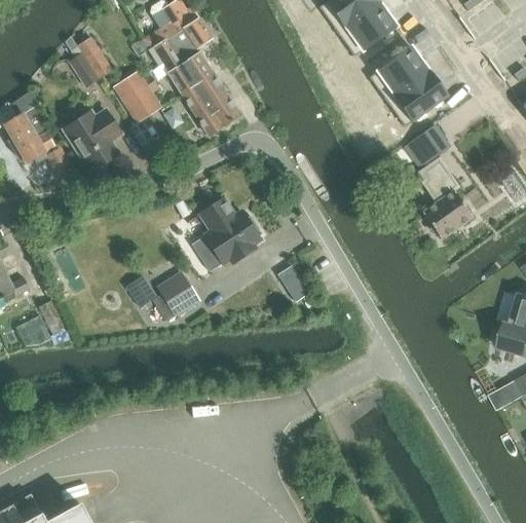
[(151,4),(150,10),(160,27),(150,34),(157,44),(182,29),(197,47),(214,37),(194,7),(188,11),(181,0),(177,0),(171,4),(168,0),(158,0),(151,4)]
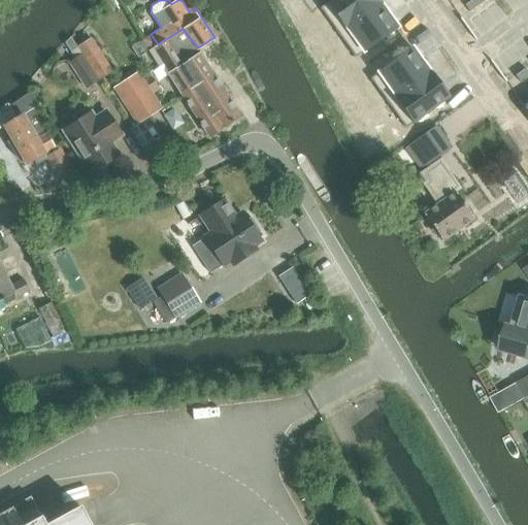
[(328,0),(345,25),(381,0),(328,0)]
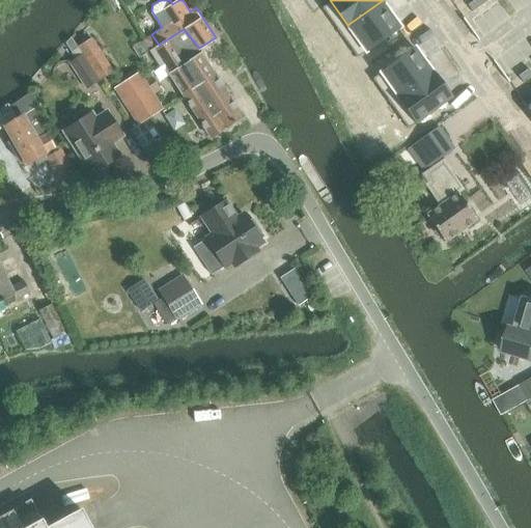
[(383,0),(347,25),(366,50),(400,25),(383,0)]
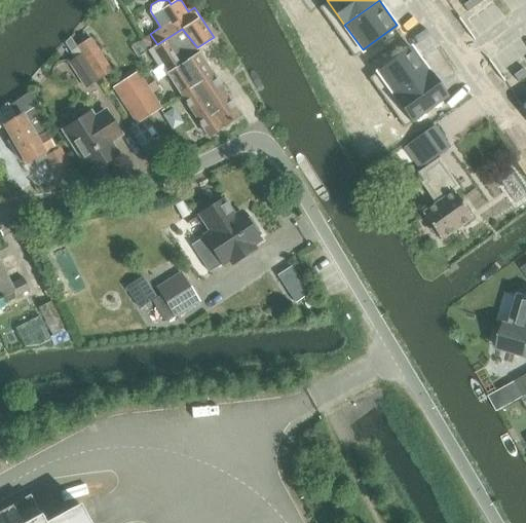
[(466,0),(463,2),(468,9),(479,2),(477,0),(466,0)]
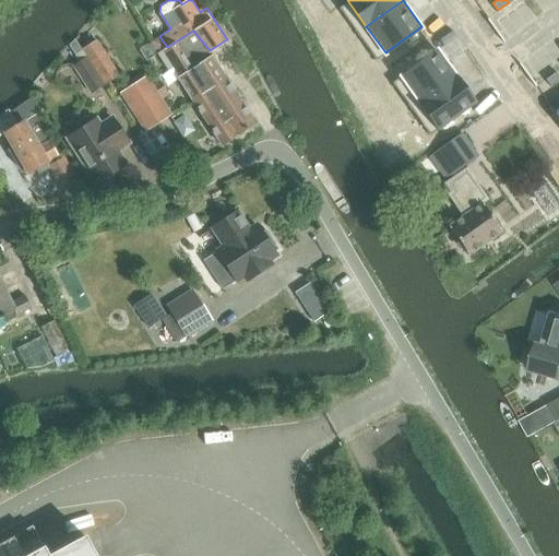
[(173,67),(193,97),(226,75),(210,50),(193,31),(167,47),(158,52),(169,70),(173,67)]
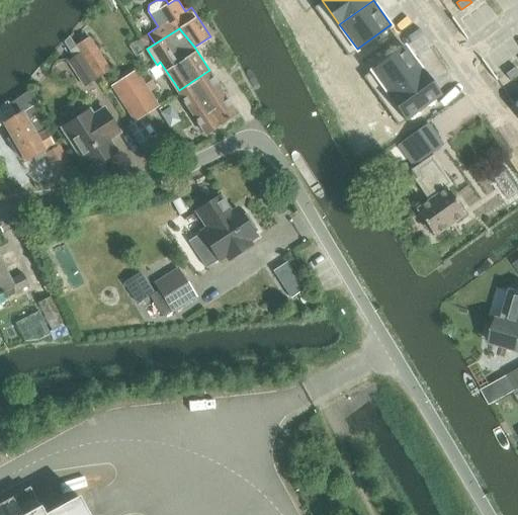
[(76,45),(75,43),(72,37),(70,33),(65,39),(66,43),(70,48),(70,49),(76,45)]
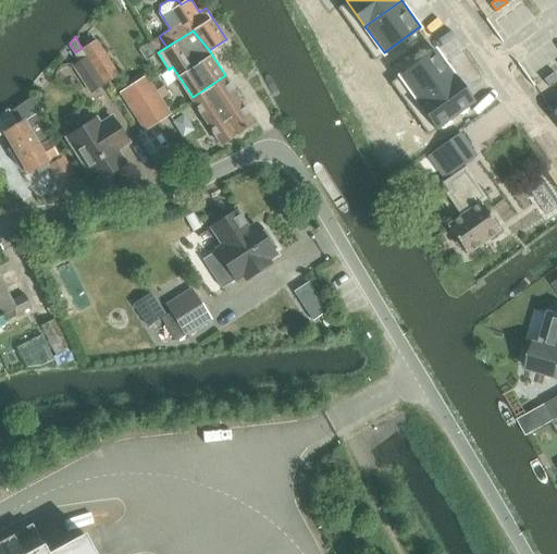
[(97,38),(82,48),(87,57),(103,82),(119,72),(97,38)]
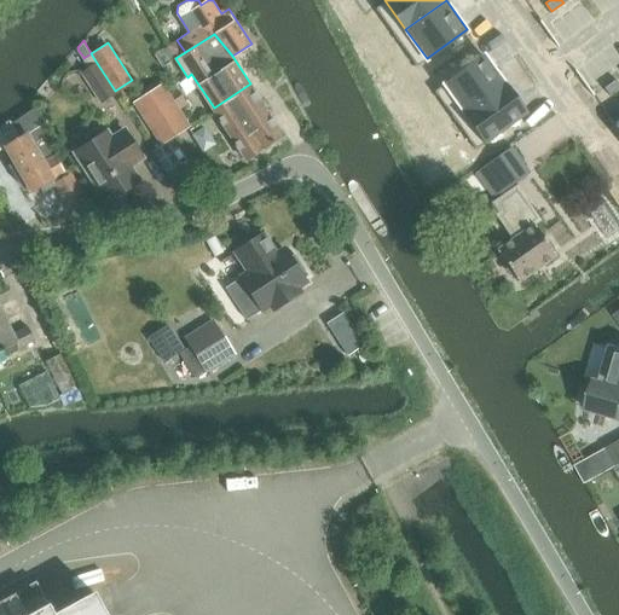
[(484,53),(444,82),(464,111),(505,82),(484,53)]
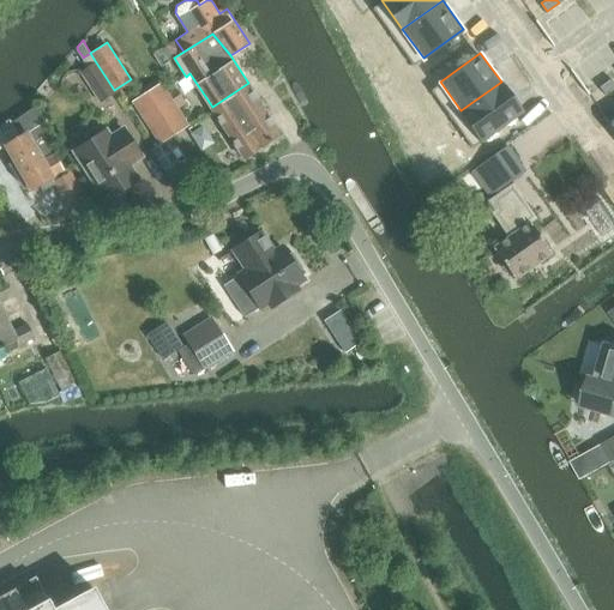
[(114,90),(96,62),(82,72),(100,100),(114,90)]
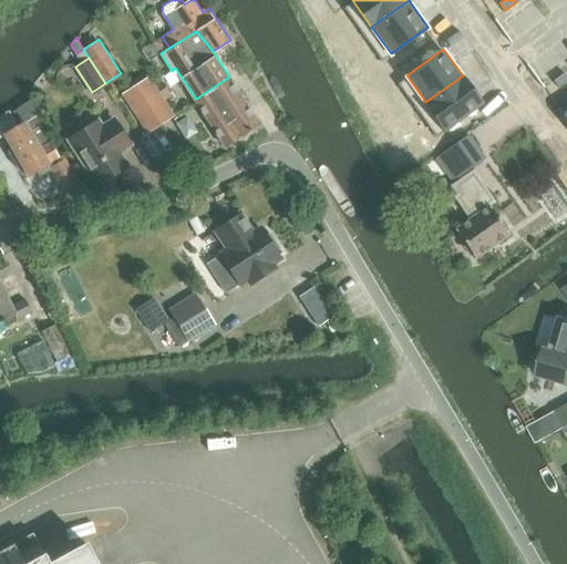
[(566,73),(565,70),(554,78),(559,85),(566,79),(566,73)]
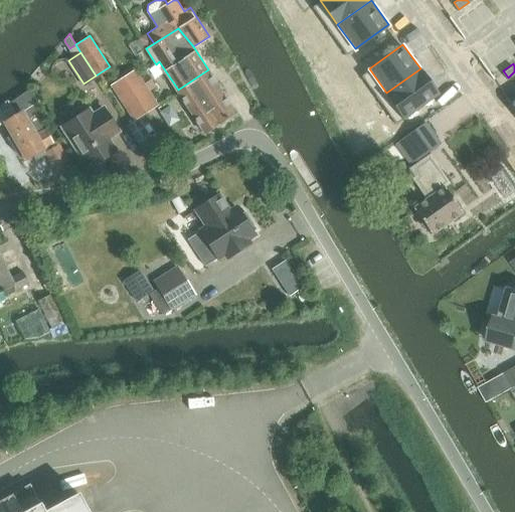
[(135,68),(124,76),(147,111),(158,104),(149,90),(144,82),(135,68)]
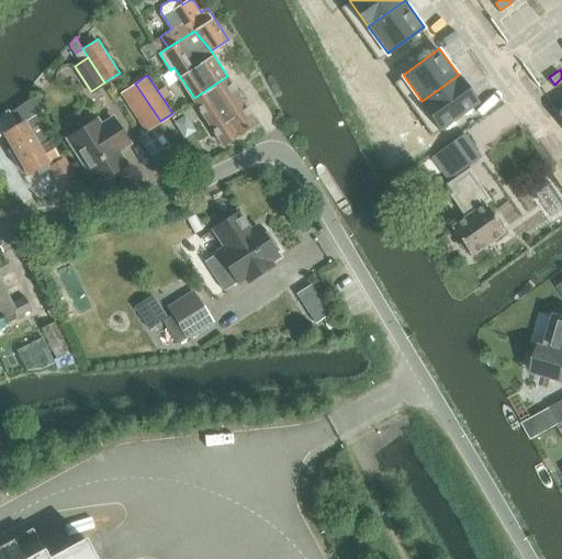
[(459,75),(422,101),(441,127),(478,101),(459,75)]
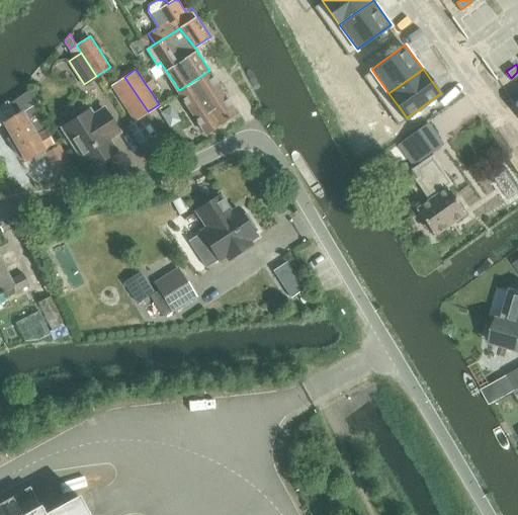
[(238,112),(209,70),(179,90),(206,133),(238,112)]
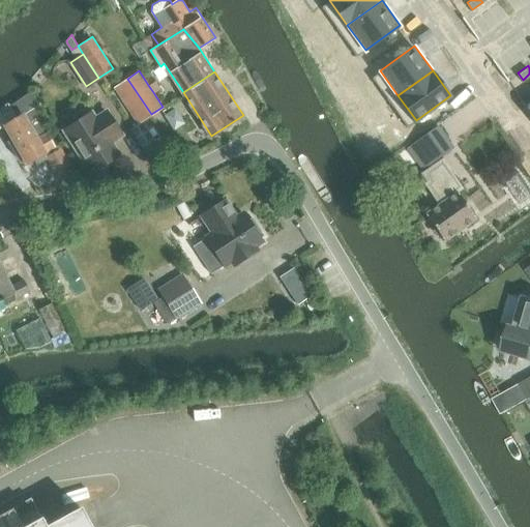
[(139,121),(151,114),(127,79),(116,86),(139,121)]
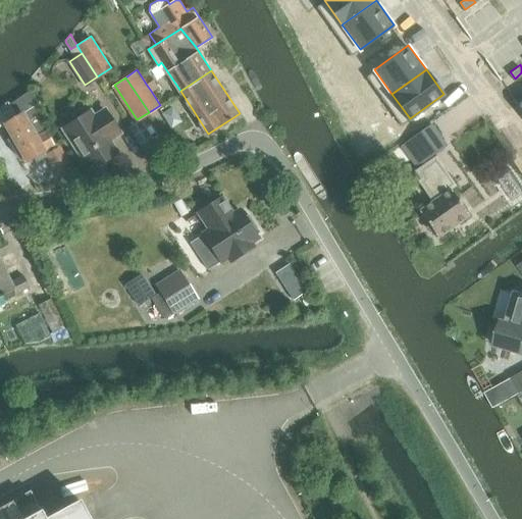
[(153,80),(146,84),(151,91),(158,87),(153,80)]
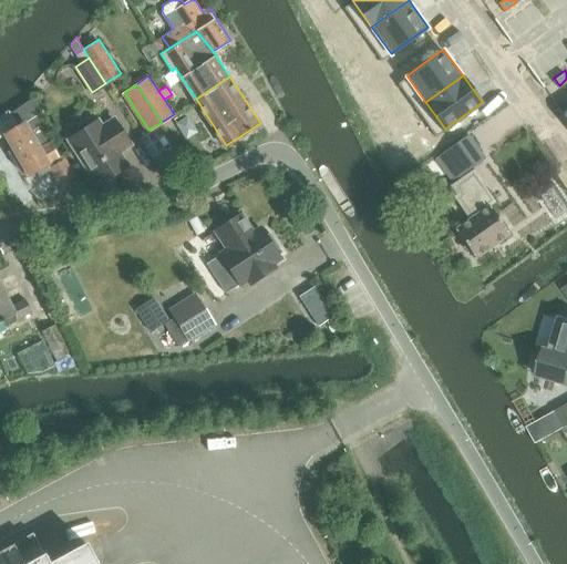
[(49,162),(60,155),(40,120),(41,119),(39,114),(44,111),(37,98),(10,113),(18,126),(6,133),(13,146),(8,150),(17,164),(21,162),(28,174),(37,170),(40,175),(50,170),(52,168),(50,165),(49,162)]
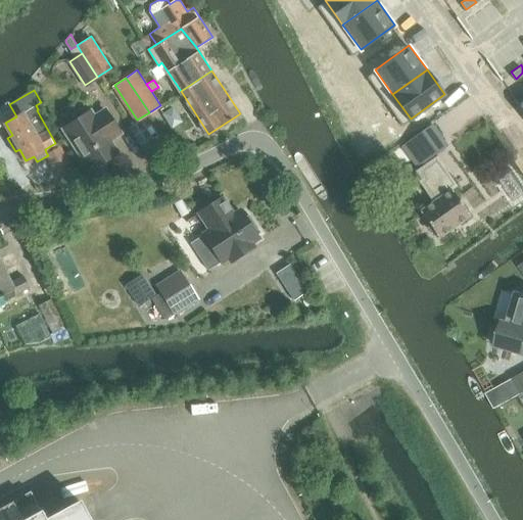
[(119,152),(110,139),(121,132),(105,109),(95,115),(91,110),(64,128),(91,170),(119,152)]
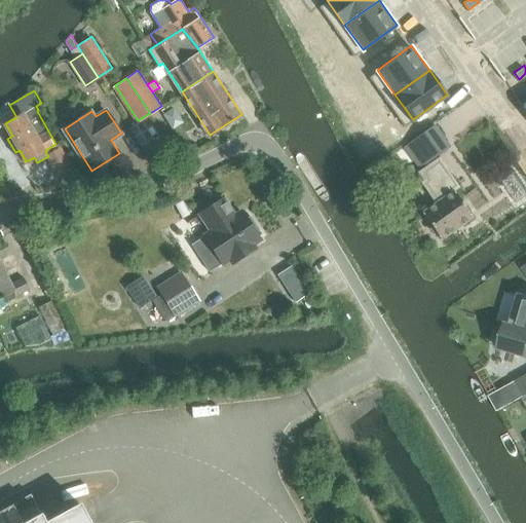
[(409,141),(402,146),(412,159),(417,167),(450,145),(435,122),(409,141)]
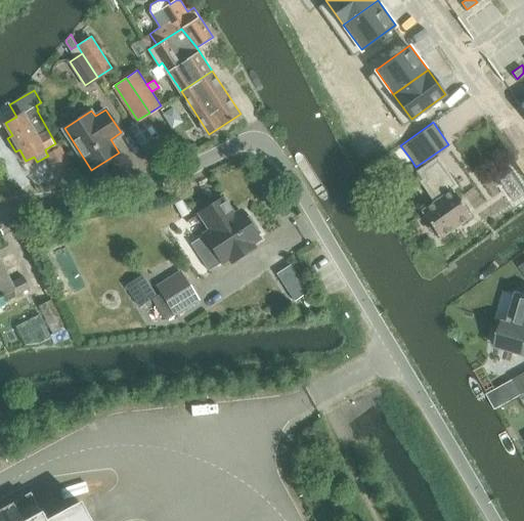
[(60,143),(46,153),(48,156),(46,157),(59,179),(76,169),(60,143)]
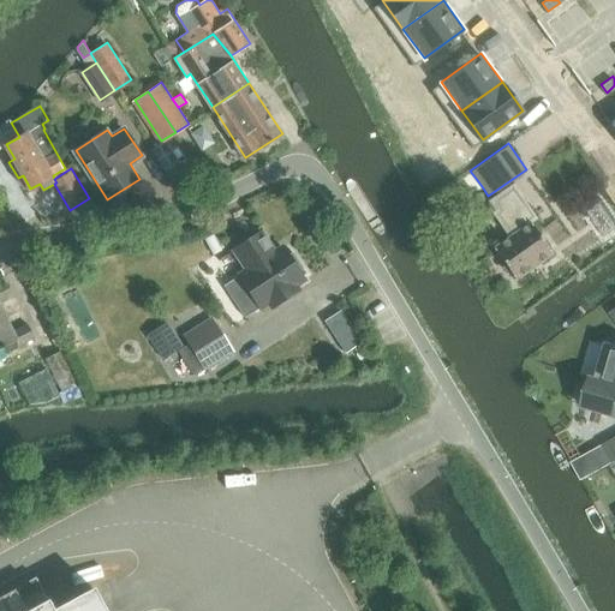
[(525,196),(514,180),(488,198),(495,208),(491,210),(509,235),(494,246),(514,277),(551,251),(531,221),(538,217),(523,197),(525,196)]
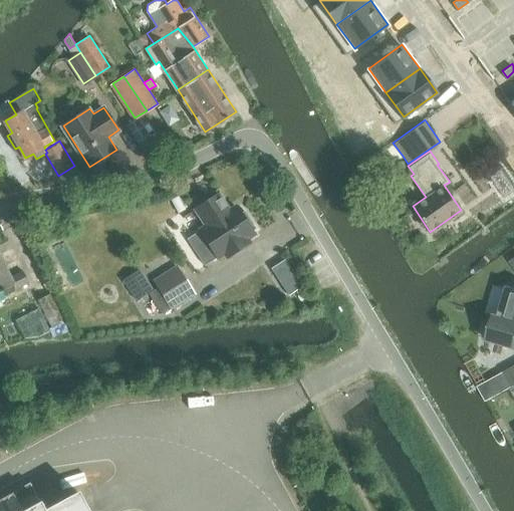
[(201,229),(188,237),(206,265),(219,256),(226,252),(228,256),(251,241),(248,237),(255,232),(251,226),(255,223),(246,209),(242,212),(237,205),(228,211),(225,207),(227,205),(219,193),(197,208),(208,224),(201,229)]
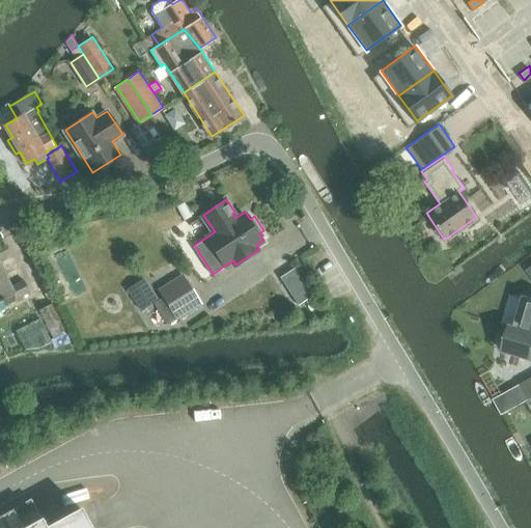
[(17,298),(31,290),(26,279),(12,286),(0,261),(0,301),(15,294),(17,298)]
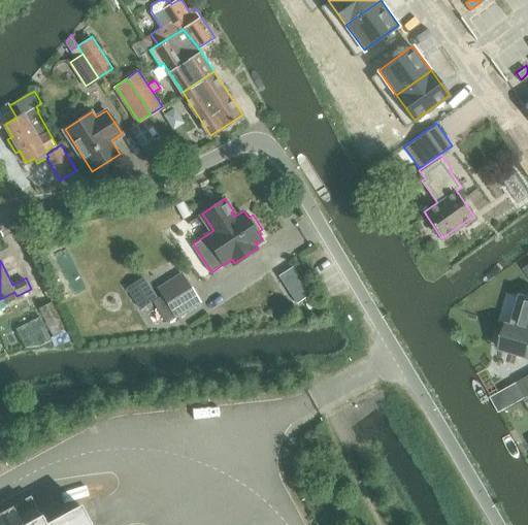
[(143,273),(126,285),(139,306),(157,295),(143,273)]
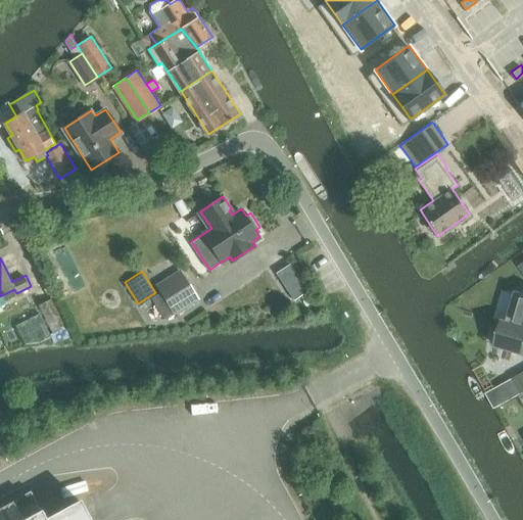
[(176,312),(198,297),(187,278),(163,293),(176,312)]
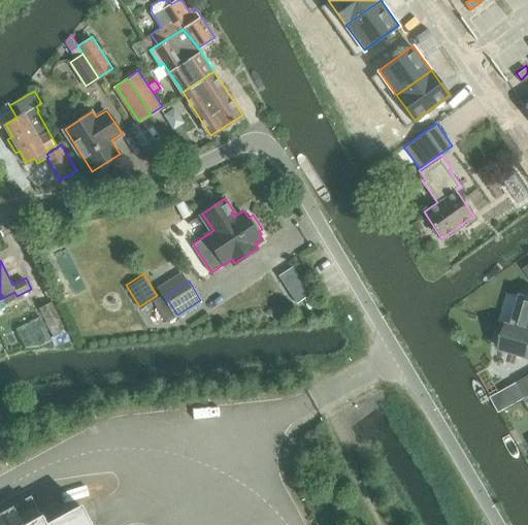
[(527,329),(527,297),(521,295),(513,324),(507,322),(507,323),(527,329)]
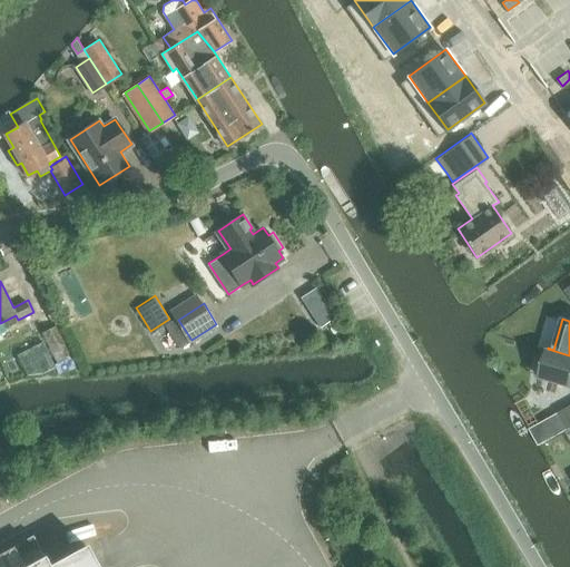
[(60,365),(72,359),(56,325),(45,332),(60,365)]
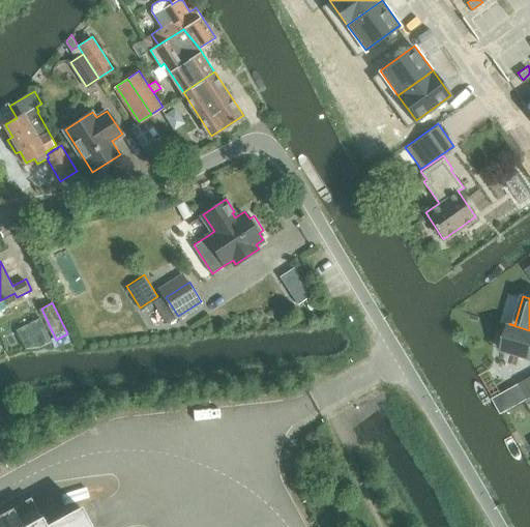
[(40,317),(16,328),(25,348),(40,346),(52,340),(50,338),(40,317)]
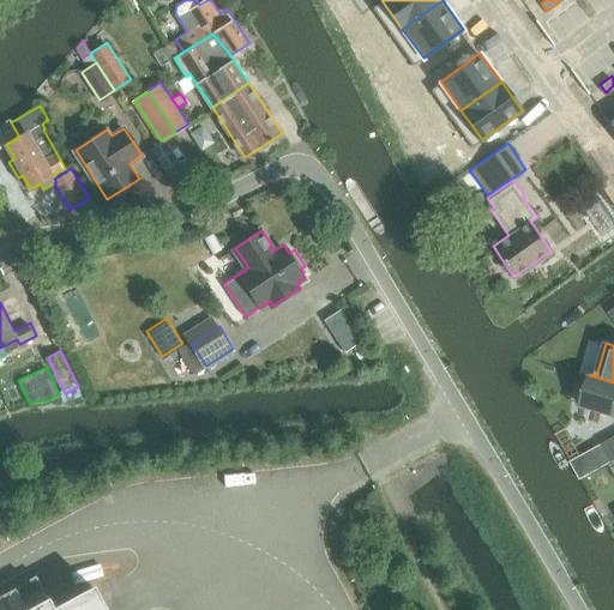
[(613,412),(613,382),(590,375),(582,404),(613,412)]
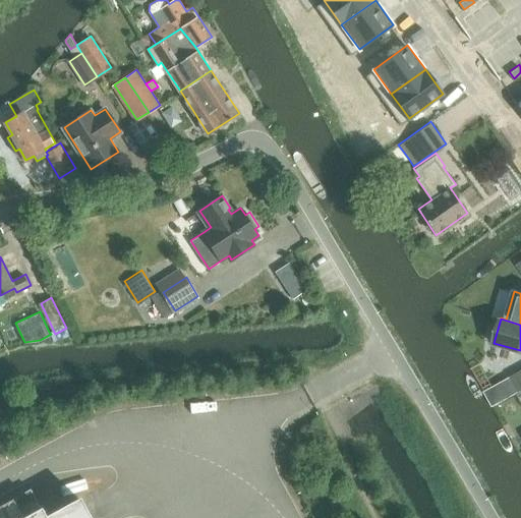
[(520,369),(512,376),(520,390),(520,389),(520,369)]
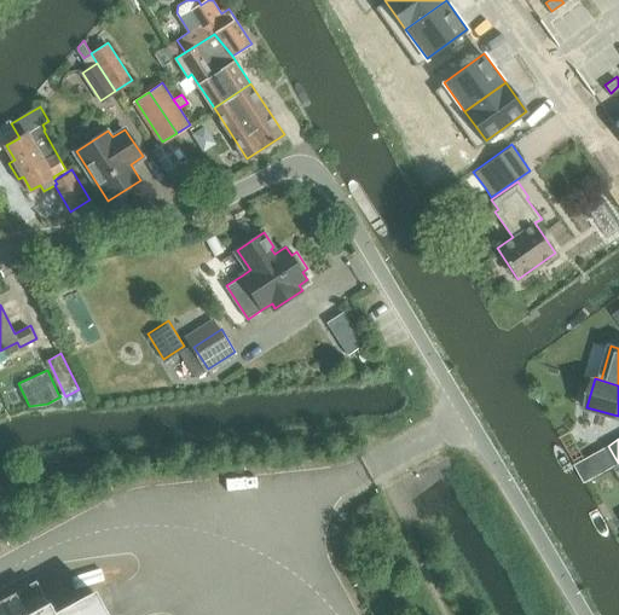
[(106,614),(93,591),(53,613),(35,580),(0,599),(0,614),(106,614)]
